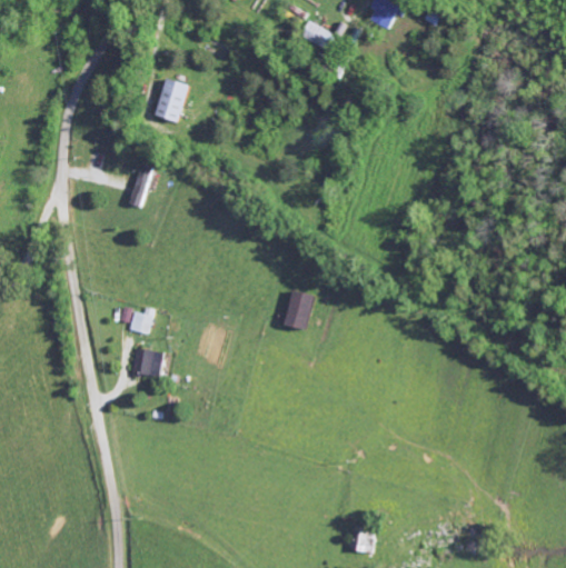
[(376,0),(368,19),(389,29),(396,15),(403,17),(410,1),(407,0),(376,0)]
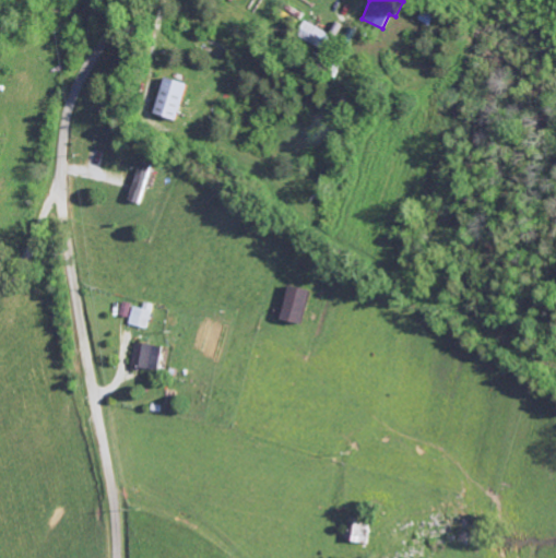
[(334,36),(300,22),(294,37),(328,51),(334,36)]
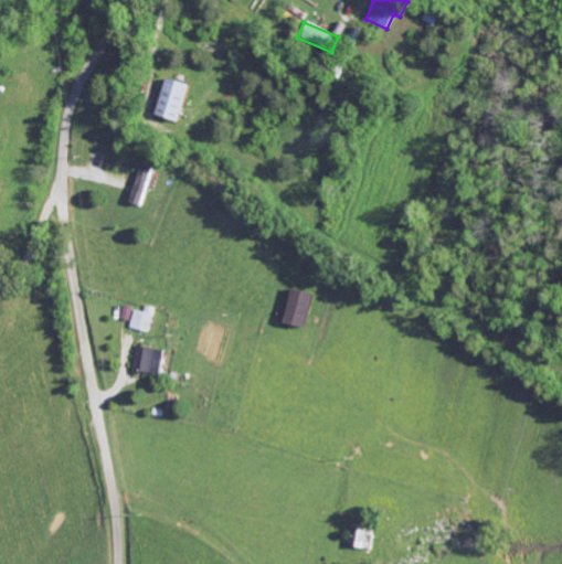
[(154,115),(177,121),(188,84),(165,77),(154,115)]
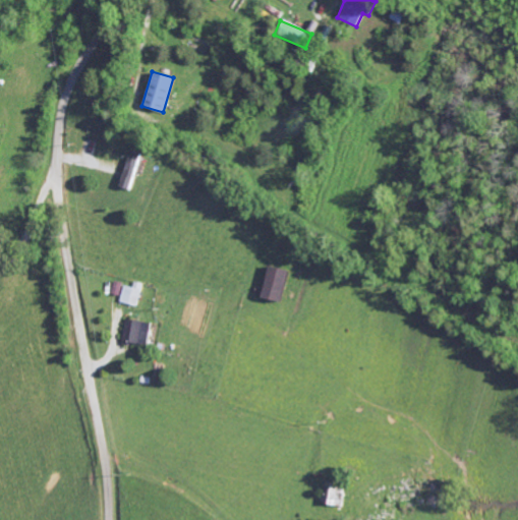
[(138,154),(128,151),(118,185),(127,188),(138,154)]
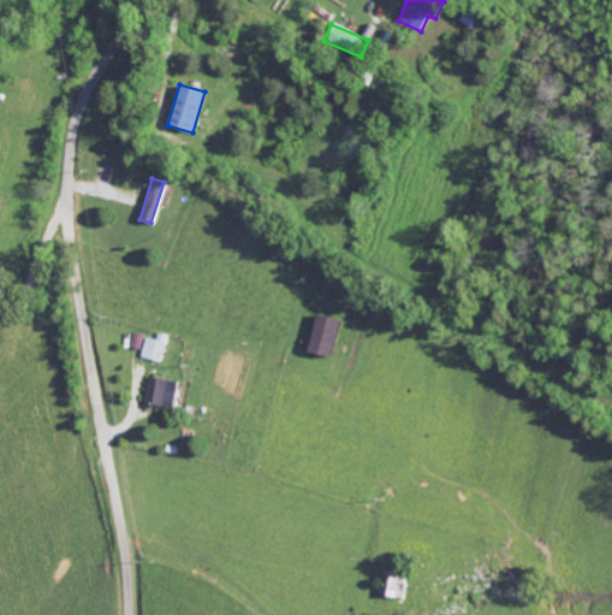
[(297,352),(330,358),(338,320),(314,315),(309,341),(299,339),(297,352)]
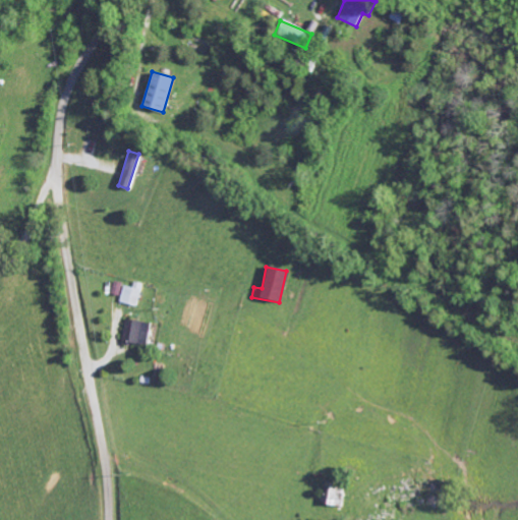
[(117,302),(135,306),(139,283),(130,281),(129,287),(120,285),(117,302)]
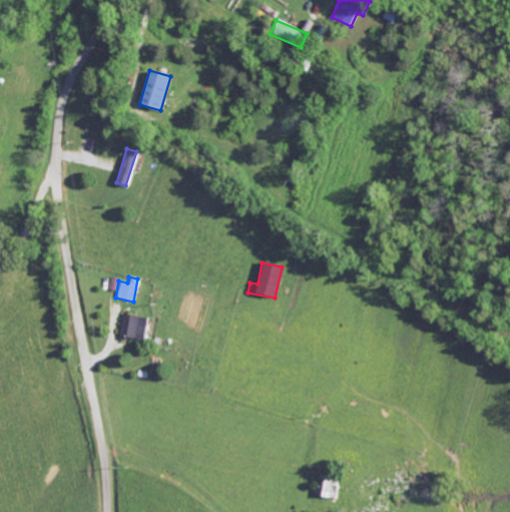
[(143,340),(147,318),(121,314),(117,336),(143,340)]
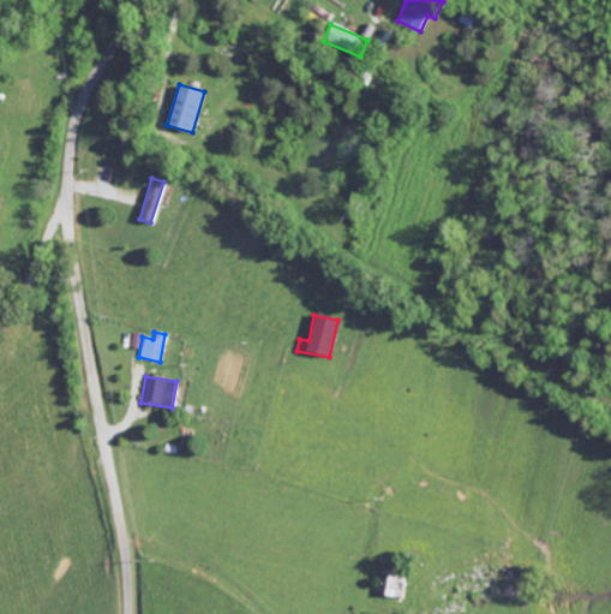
All buildings are outlined.
